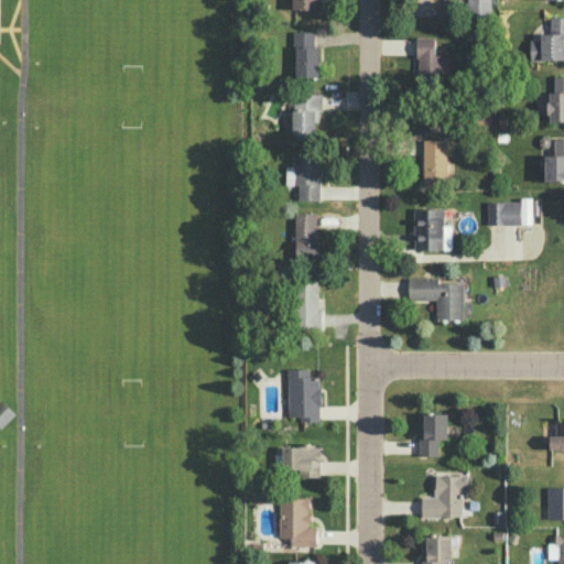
[(292,0),(321,0),(321,9),(292,9),(292,0)]
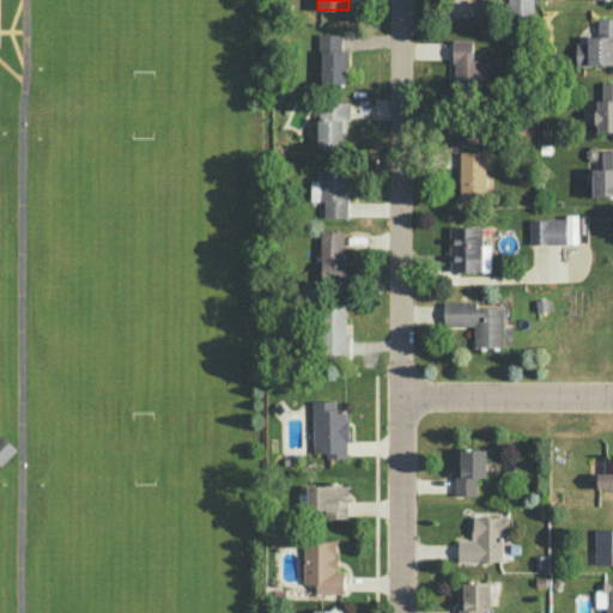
[(478,0),(453,0),(448,0),(448,16),(479,16),(478,0)]
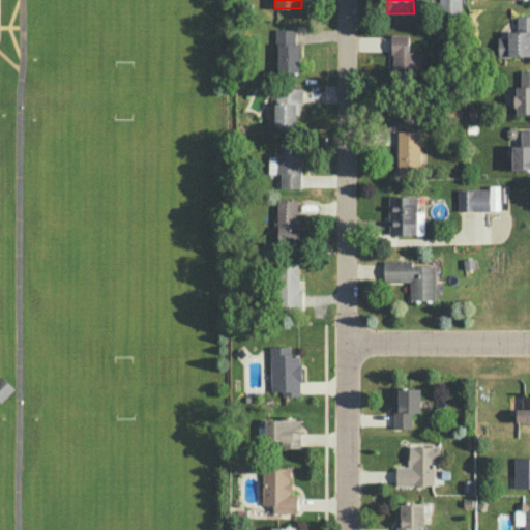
[(461,0),(461,15),(438,16),(438,0),(461,0)]
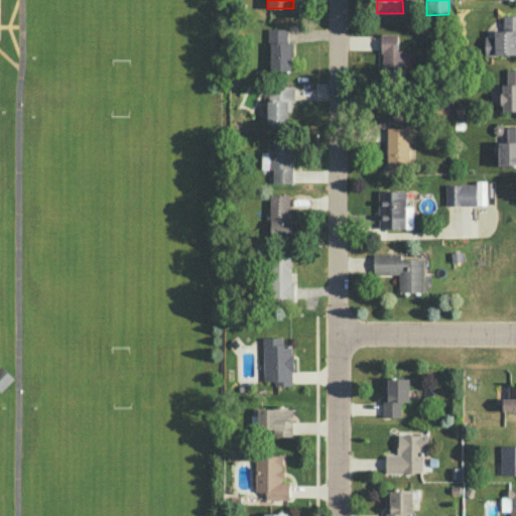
[(503,15),(515,15),(515,53),(498,53),(498,54),(485,54),(485,36),(495,36),(495,30),(503,30),(503,15)]
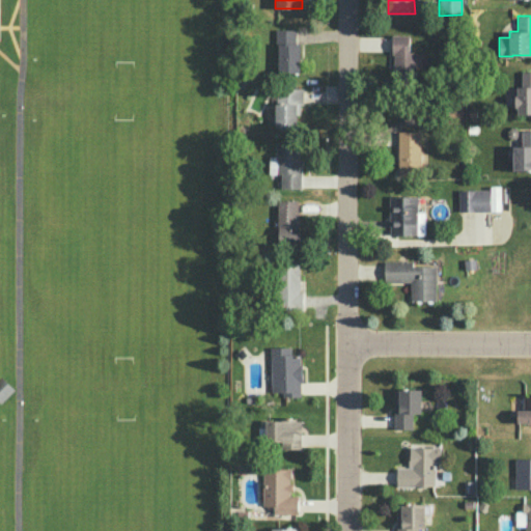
[(275,29),(296,29),(296,44),(301,44),(300,72),(278,72),(278,44),(275,44),(275,29)]
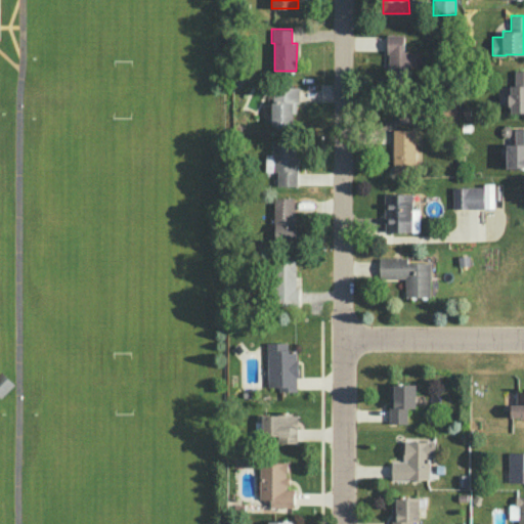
[(387,35),(403,35),(403,50),(410,50),(410,70),(407,70),(407,81),(388,80),(389,53),(386,53),(387,35)]
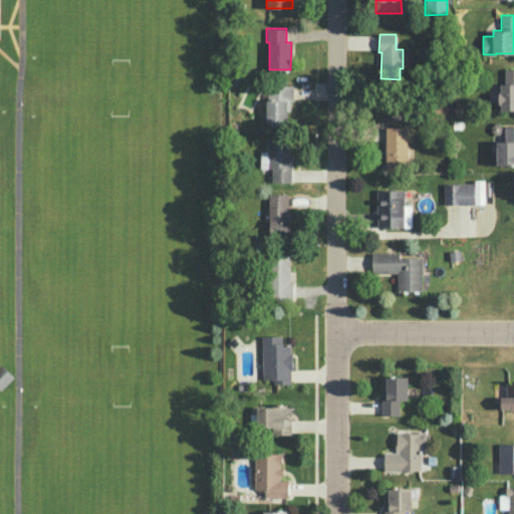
[(513,69),(505,69),(505,83),(501,83),(501,92),(499,92),(499,103),(501,103),(501,110),(513,110),(513,69)]
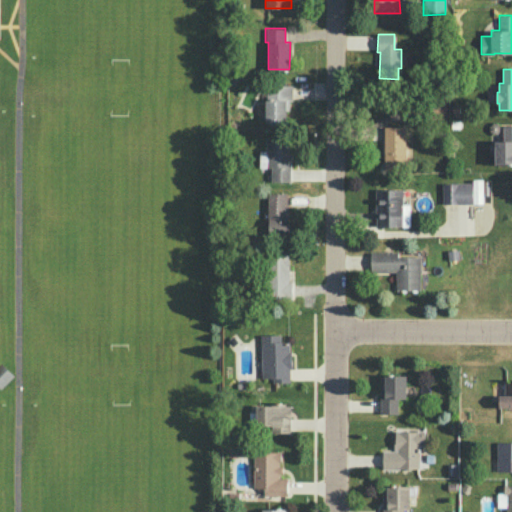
[(292,85),(292,100),(289,100),(290,110),(286,110),(286,121),(266,122),(265,99),(267,99),(267,84),(292,85)]
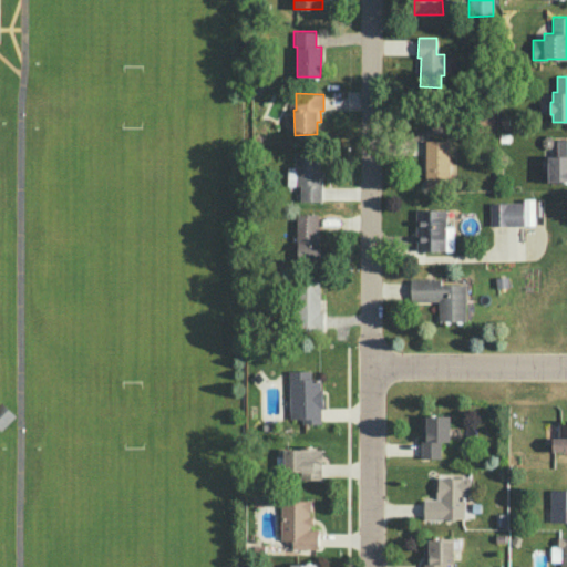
[(566,137),(557,137),(557,155),(548,155),(548,182),(566,181),(566,137)]
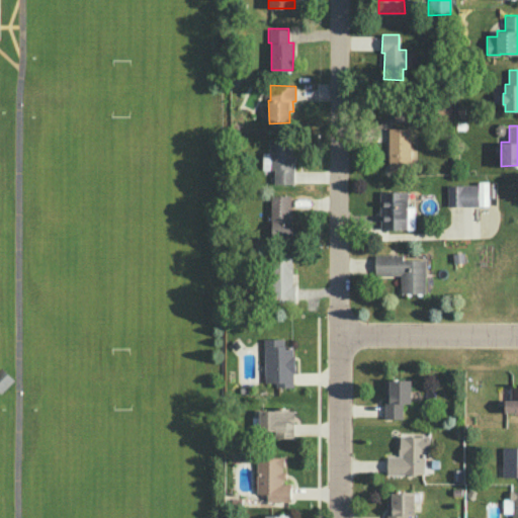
[(389,126),(410,126),(409,169),(389,169),(389,126)]
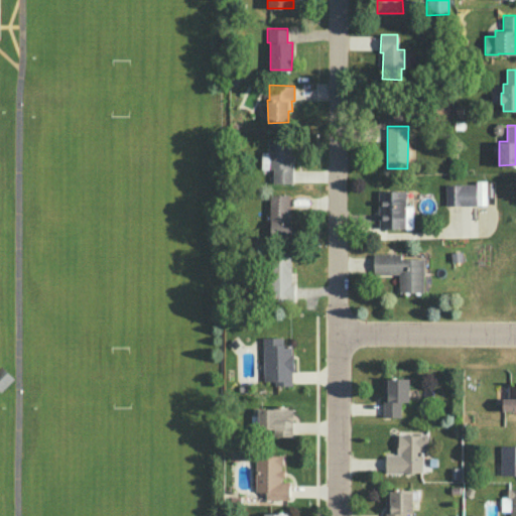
[(268,140),(268,153),(269,153),(268,168),(273,168),(273,182),(294,183),(294,153),(290,153),(290,140),(268,140)]
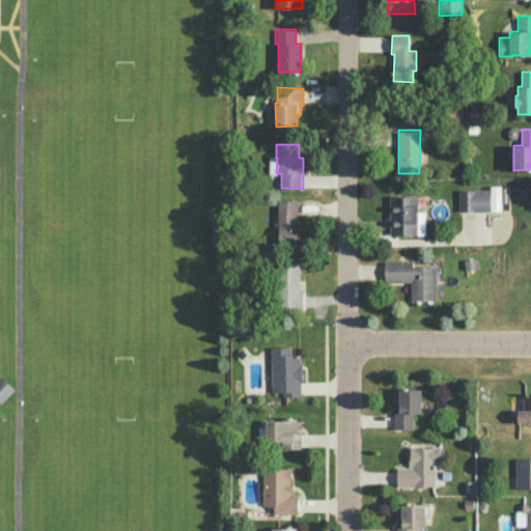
[(458,190),(490,189),(490,211),(458,211),(458,190)]
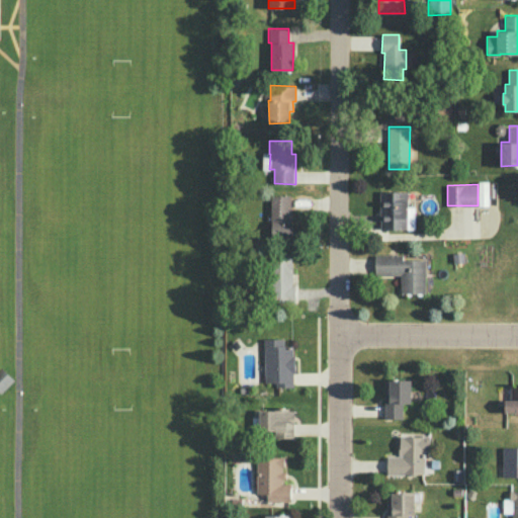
[(380,191),(408,191),(408,218),(407,218),(407,229),(380,229),(380,191)]
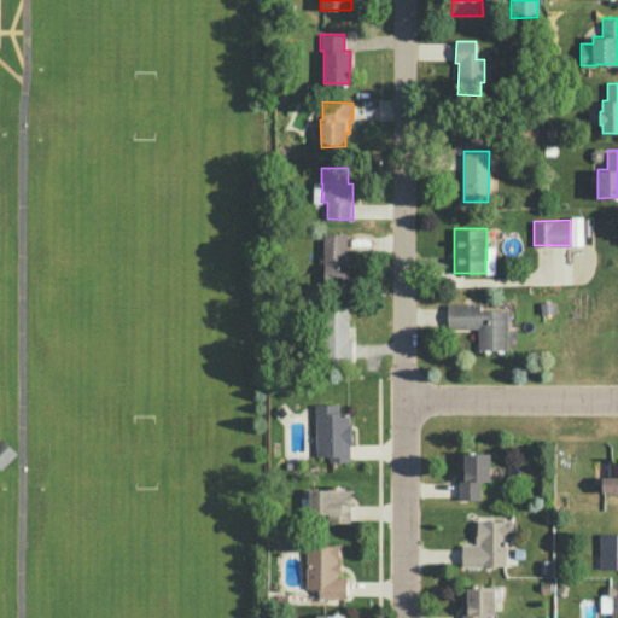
[(322,233),(347,232),(347,252),(349,252),(349,283),(325,284),(325,263),(322,263),(322,233)]
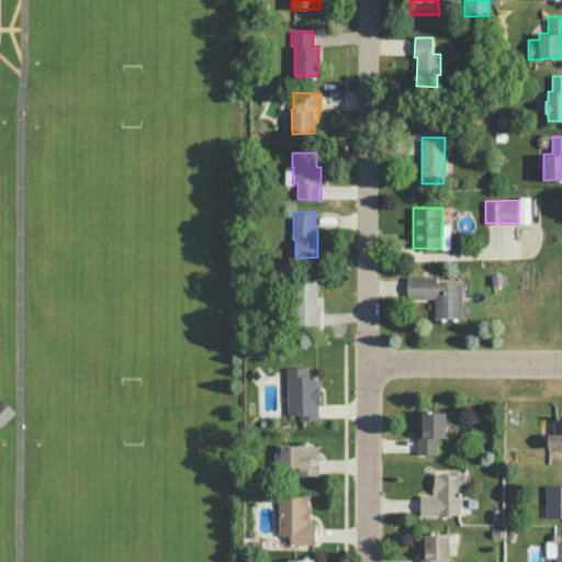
[(406,276),(437,276),(437,281),(461,281),(461,317),(435,318),(435,299),(406,298),(406,276)]
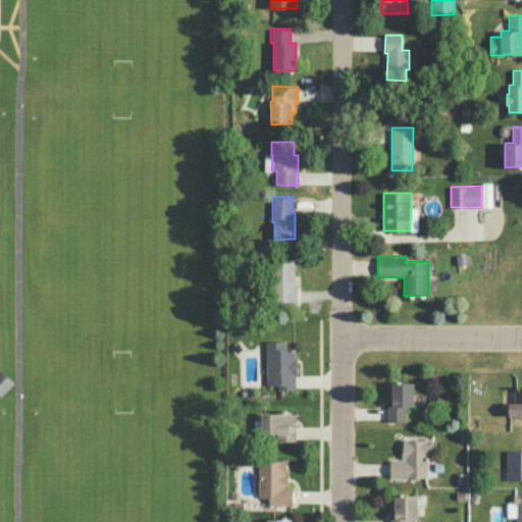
[(274,257),(273,305),(296,305),(297,258),(274,257)]
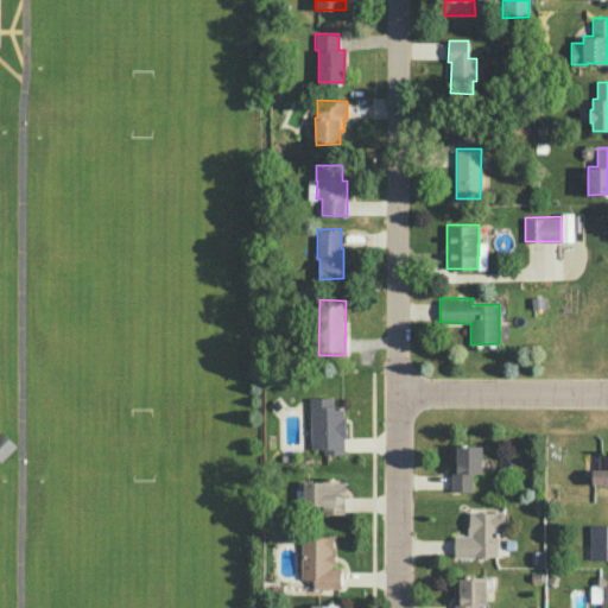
[(343,405),(334,405),(333,397),(309,397),(310,450),(323,450),(323,454),(344,453),(343,437),(347,437),(346,416),(343,416),(343,405)]
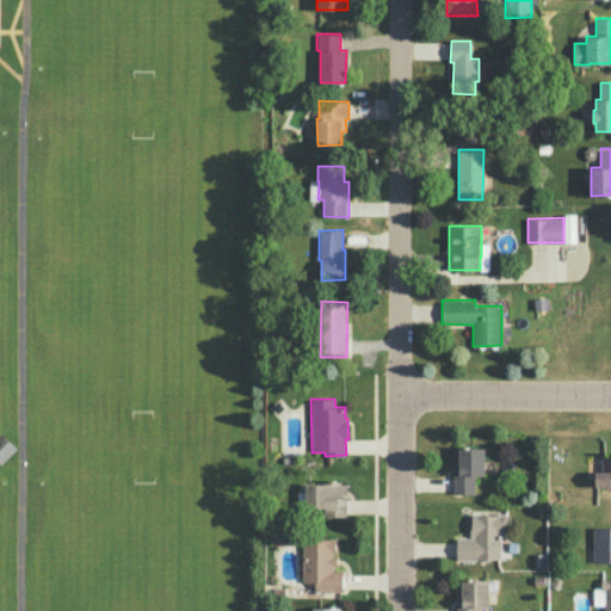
[(0,463),(0,464),(17,448),(1,433),(0,433),(0,463)]
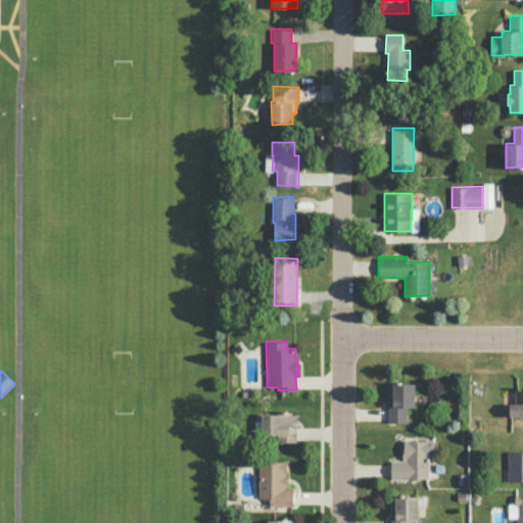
[(388,383),(414,383),(414,407),(406,407),(406,422),(388,422),(388,383)]
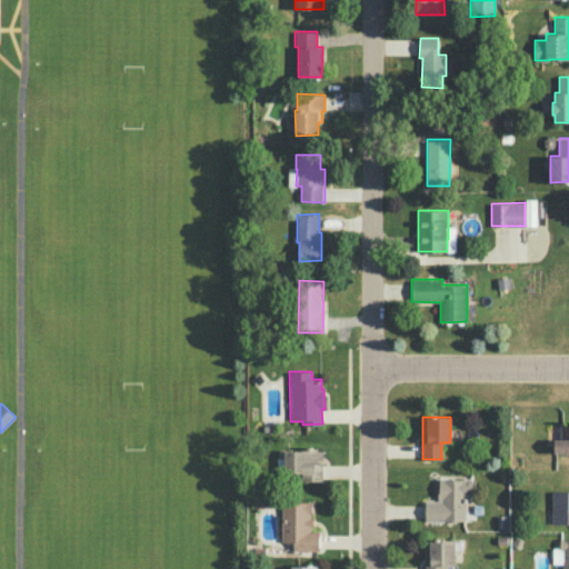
[(568,425),(560,425),(560,439),(555,439),(555,452),(568,452),(568,425)]
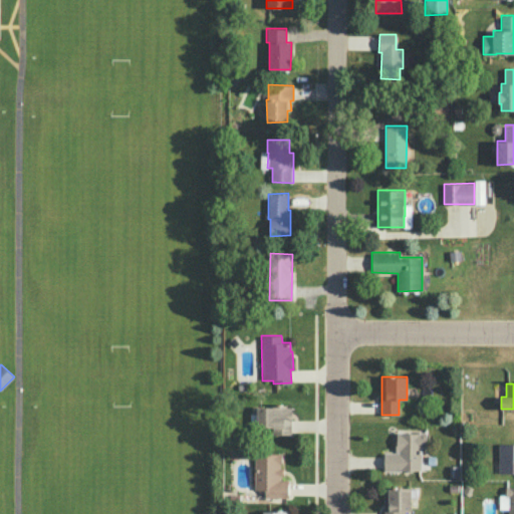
[(291,407),(257,407),(257,425),(265,425),(265,427),(273,427),(272,434),(290,433),(290,420),(292,420),(291,407)]
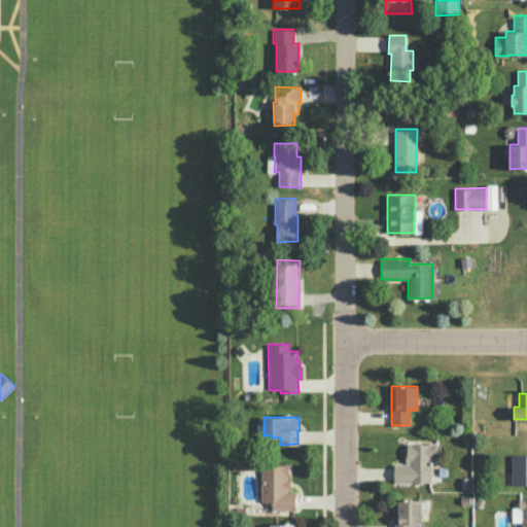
[(407,443),(429,444),(429,442),(436,443),(436,458),(431,458),(431,482),(423,482),(421,484),(413,484),(412,483),(393,483),(393,464),(409,464),(409,462),(405,462),(406,456),(407,456),(407,443)]
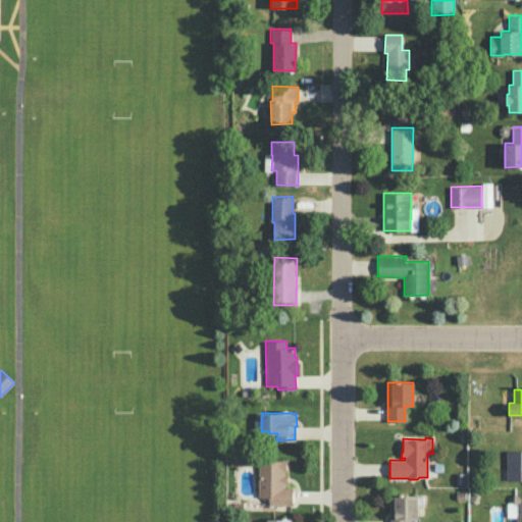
[(506,451),(521,450),(521,480),(506,480),(506,451)]
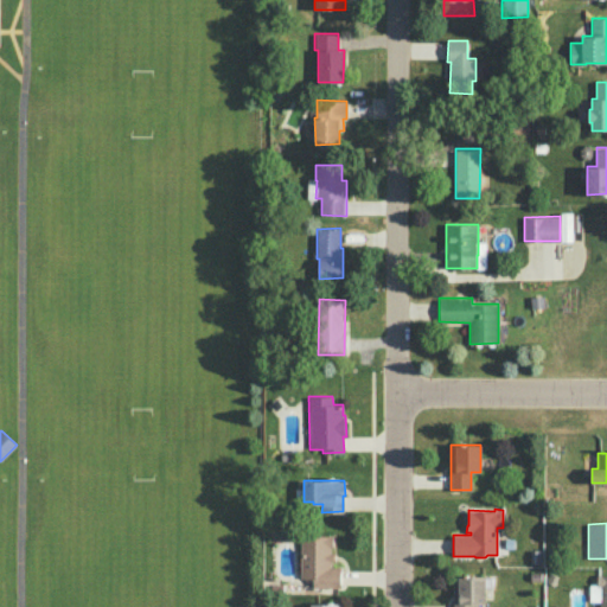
[(333,535),(333,547),(331,547),(331,553),(334,553),(334,561),(331,561),(331,566),(342,566),(340,587),(313,587),(313,577),(300,579),(300,537),(313,538),(313,535),(333,535)]
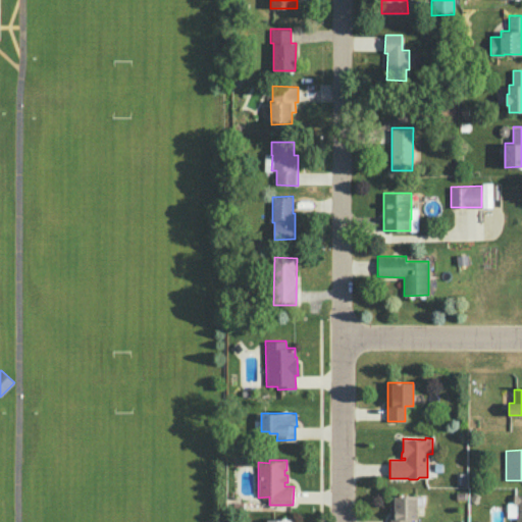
[(521,521),(521,493),(513,493),(513,504),(516,504),(516,521),(521,521)]
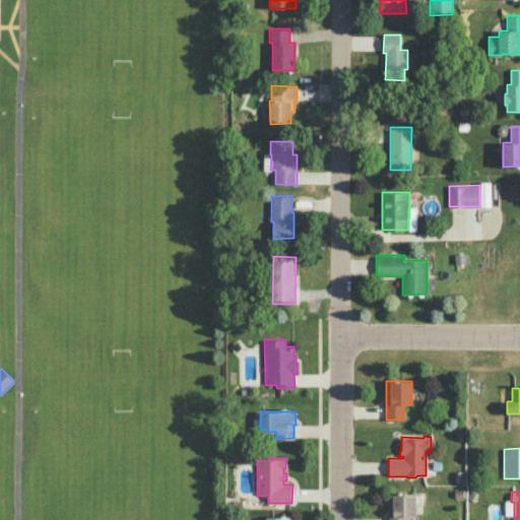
[(415,493),(388,494),(388,519),(407,519),(407,517),(416,517),(415,493)]
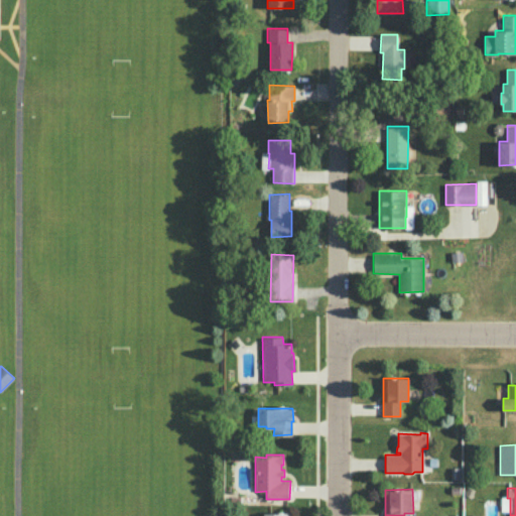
All buildings are outlined.
